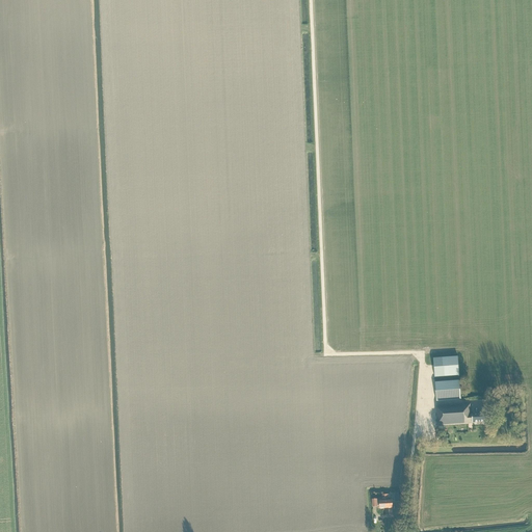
[(434,377),(459,375),(458,356),(433,358),(434,377)]
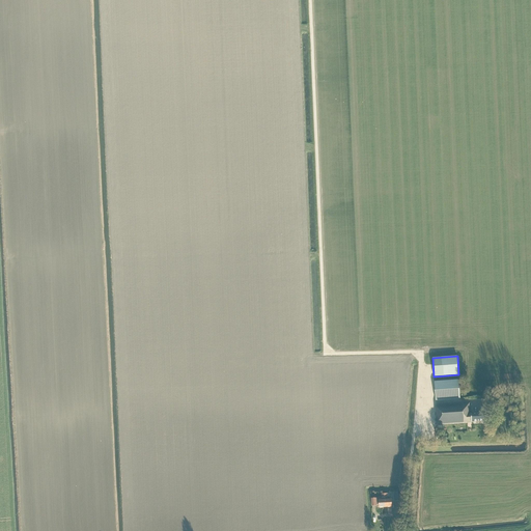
[(436,400),(460,399),(459,380),(435,382),(436,400)]
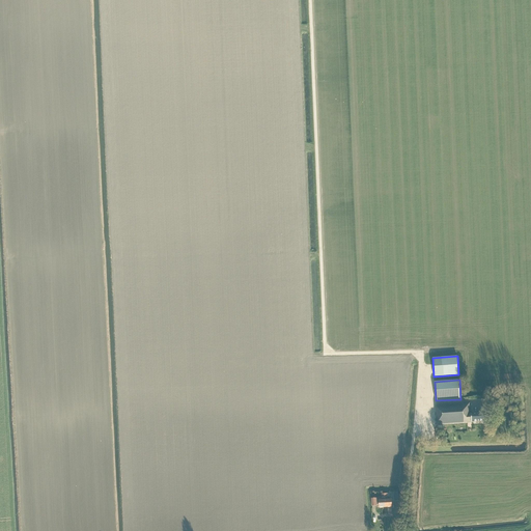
[(467,423),(485,421),(485,413),(470,414),(469,403),(436,406),(437,425),(467,423)]
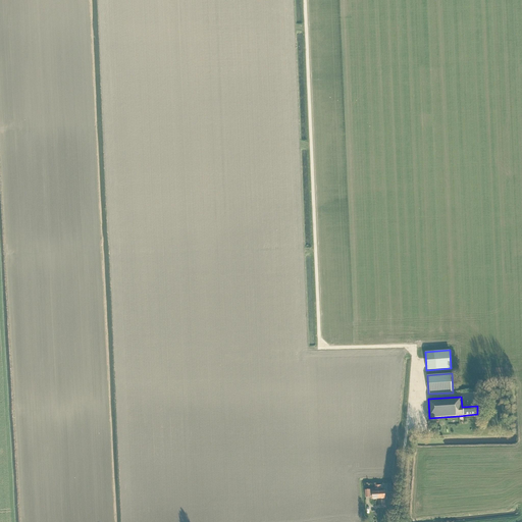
[(375,500),(384,499),(384,491),(380,491),(380,485),(375,485),(375,492),(374,492),(375,500)]
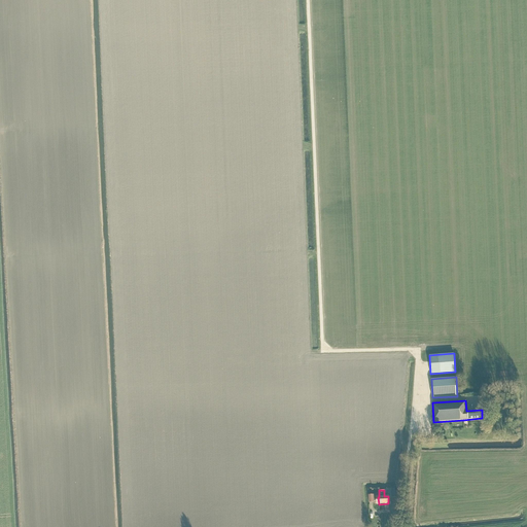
[(379,504),(378,497),(374,497),(374,495),(369,495),(369,502),(374,502),(374,501),(376,501),(376,504),(379,504)]
